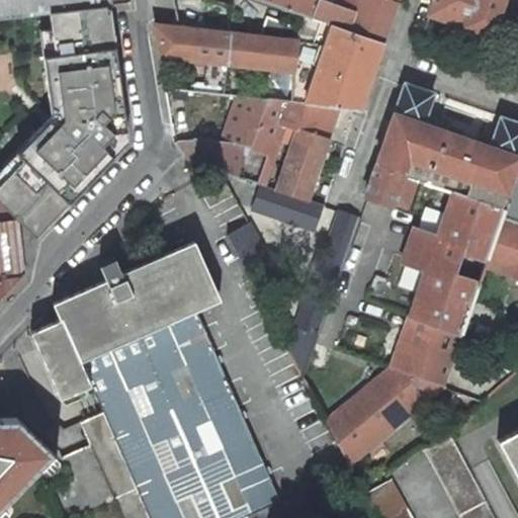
[(111,5),(111,3),(128,1),(128,0),(0,0),(0,17),(49,12),(108,5),(111,5)]
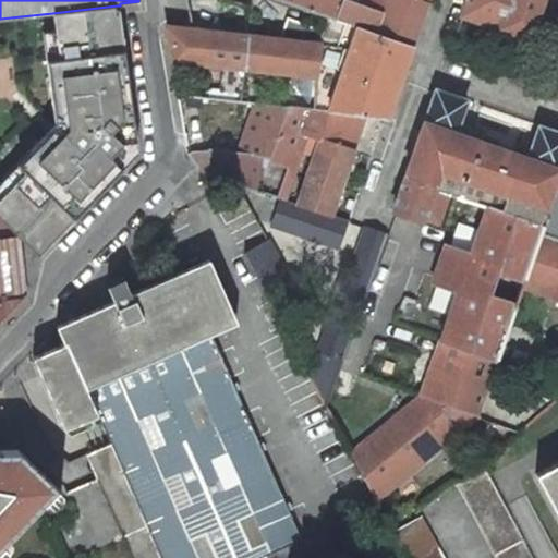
[(275,0),(291,5),(324,17),(332,20),(339,0),(275,0)]
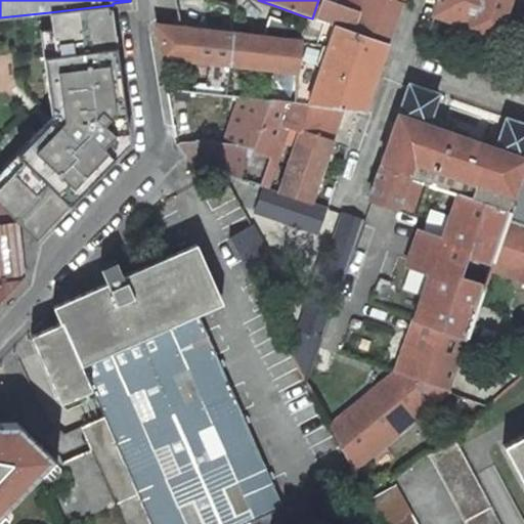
[(385,43),(400,1),(396,0),(318,0),(312,18),(334,27),(335,26),(385,43)]
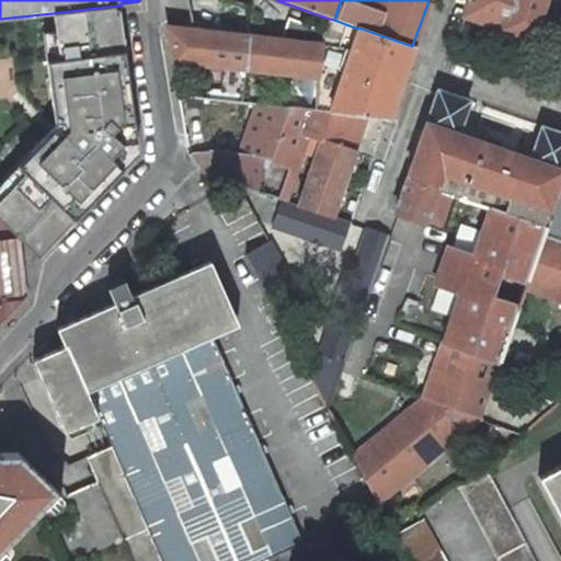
[(468,0),(464,14),(530,37),(542,0),(468,0)]
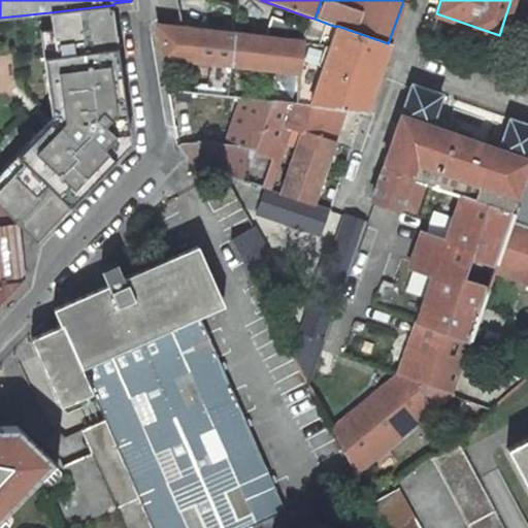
[(0,227),(17,225),(18,224),(19,225),(31,212),(47,228),(104,168),(99,163),(120,140),(117,116),(125,114),(110,5),(50,12),(52,31),(58,73),(45,74),(52,119),(28,142),(35,150),(2,184),(0,182),(0,227)]
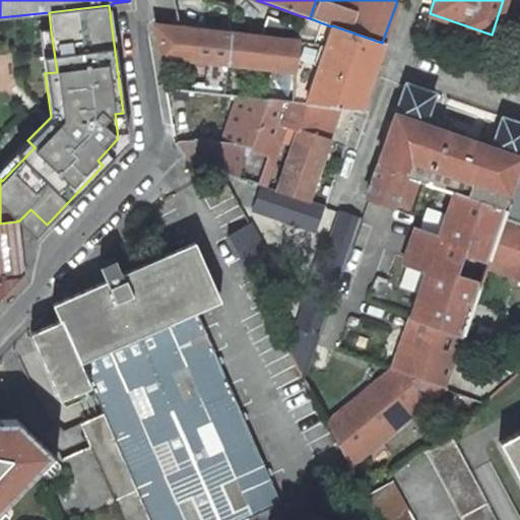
[(268,99),(291,102),(302,16),(271,5),(261,37),(226,33),(178,27),(154,24),(165,88),(238,95),(268,98),(268,99)]
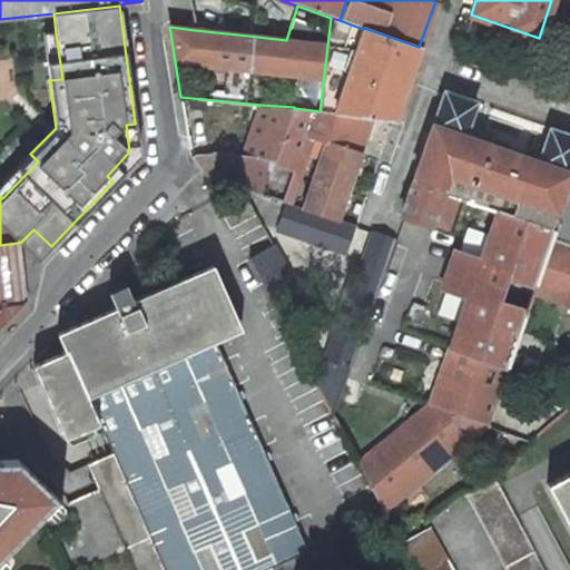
[(225,16),(190,7),(195,30),(248,36),(253,21),(225,18),(225,16)]
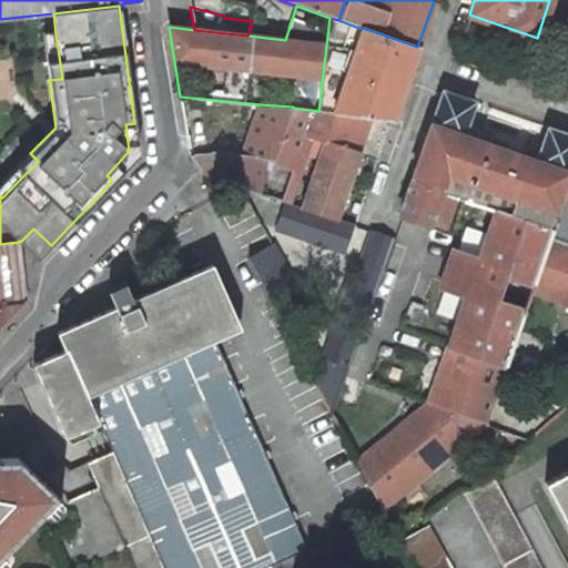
[(338,20),(330,18),(318,111),(373,118),(393,120),(417,47),(363,28),(362,29),(338,20)]
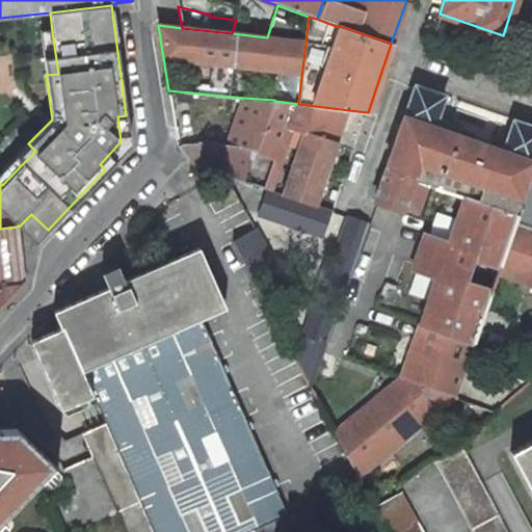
[(52,31),(41,32),(46,75),(58,74),(52,31)]
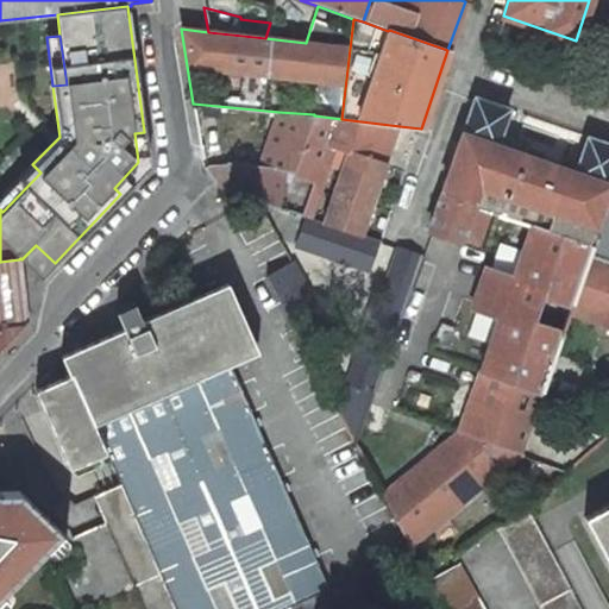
[(594,246),(571,312),(608,325),(608,144),(588,137),(575,173),(496,145),(509,108),(475,96),(441,193),(472,203),(504,215),(594,246)]
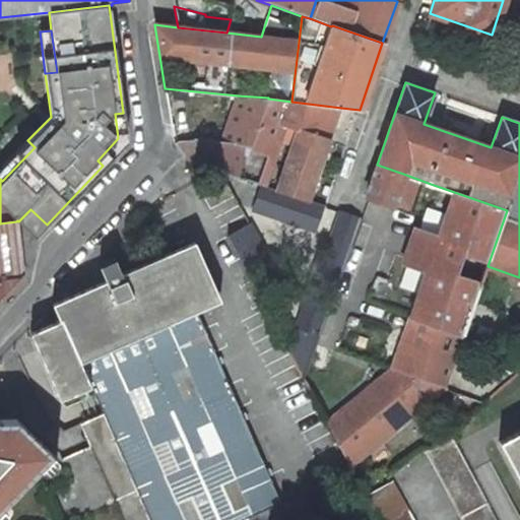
[(184,117),(229,121),(221,140),(193,136),(193,138),(179,140),(174,144),(186,159),(238,177),(244,145),(252,146),(268,99),(268,98),(238,95),(165,88),(171,125),(183,123),(184,117)]
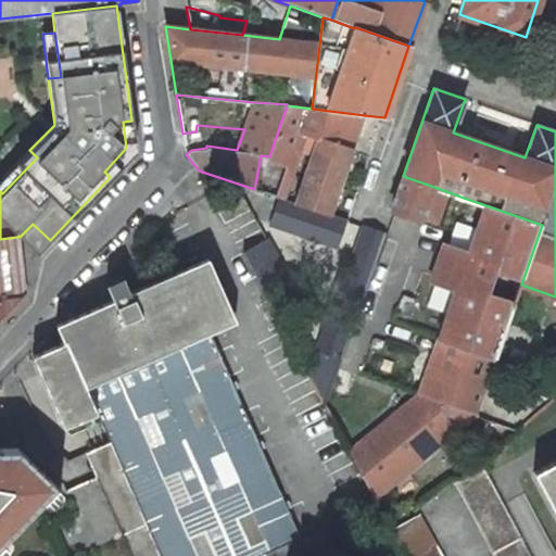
[(328,215),(365,115),(312,109),(287,105),(269,156),(261,155),(254,189),(279,198),(328,215)]
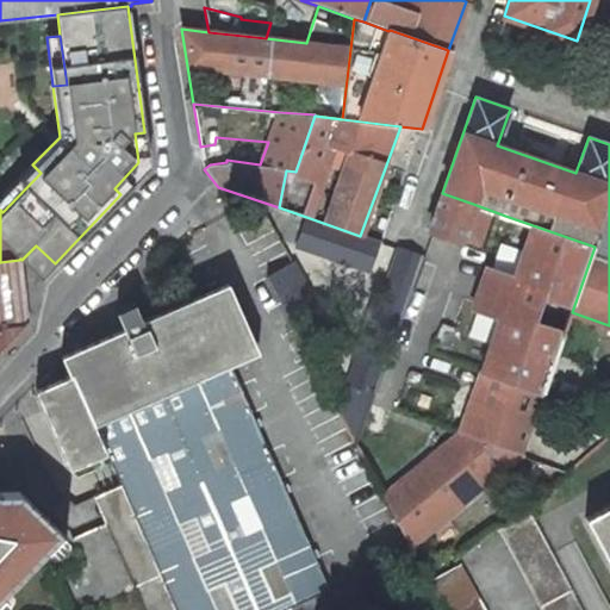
[(114,188),(120,194),(149,165),(144,132),(135,134),(138,162),(114,188)]
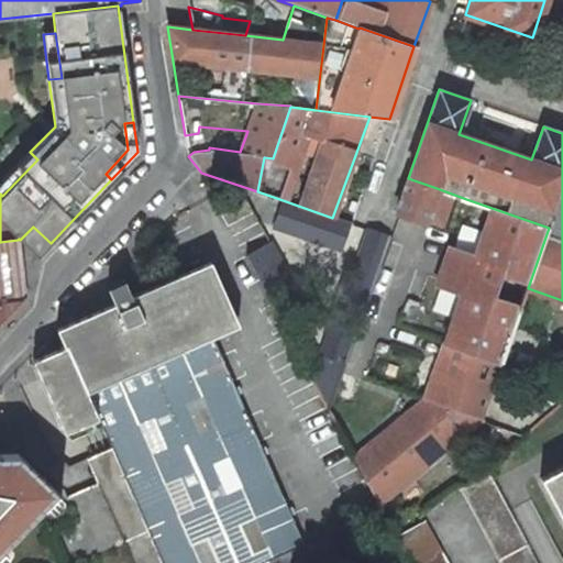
[(30,152),(0,183),(0,194),(2,196),(37,159),(30,152)]
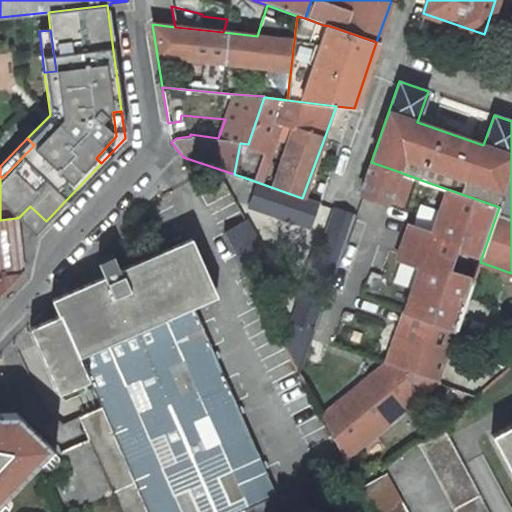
[(387,202),(397,171),(371,162),(361,193),(387,202)]
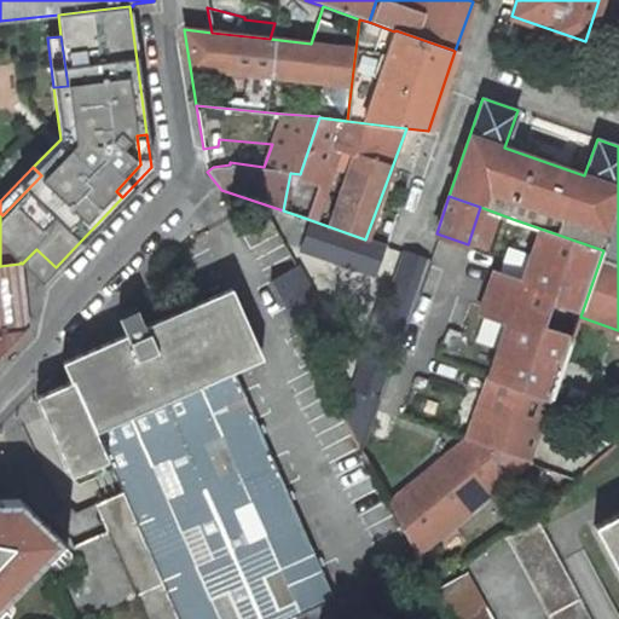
[(250,248),(277,233),(265,210),(238,226),(250,248)]
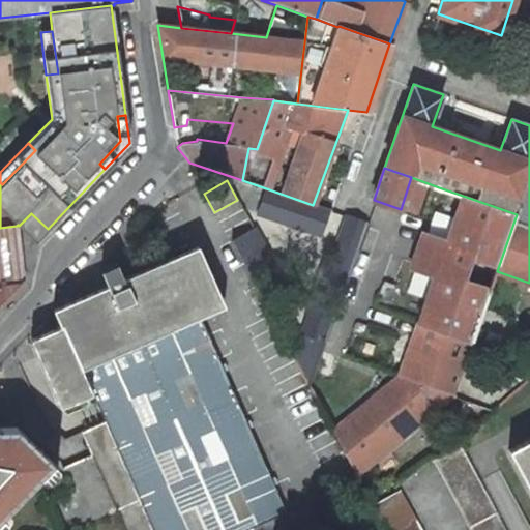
[(517,214),(439,187),(395,315),(420,323),(401,376),(353,415),(332,432),(356,475),(389,448),(453,395),(497,271),(517,214)]
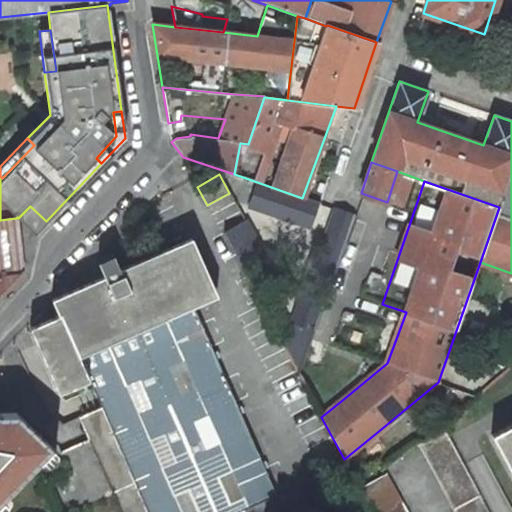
[(309,227),(317,203),(302,198),(257,182),(249,206),(309,227)]
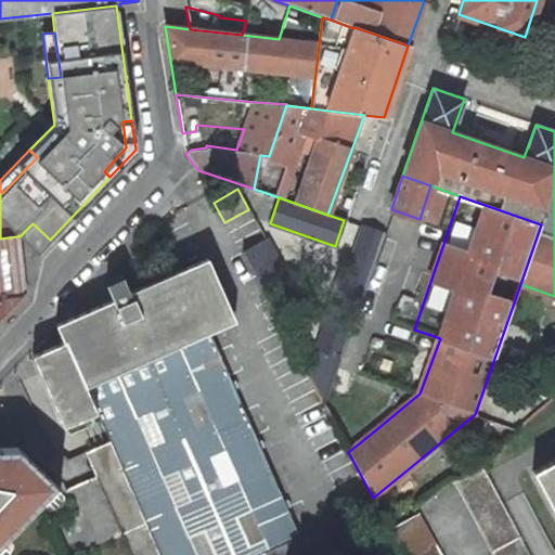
[(0,321),(25,295),(17,236),(0,239),(0,321)]
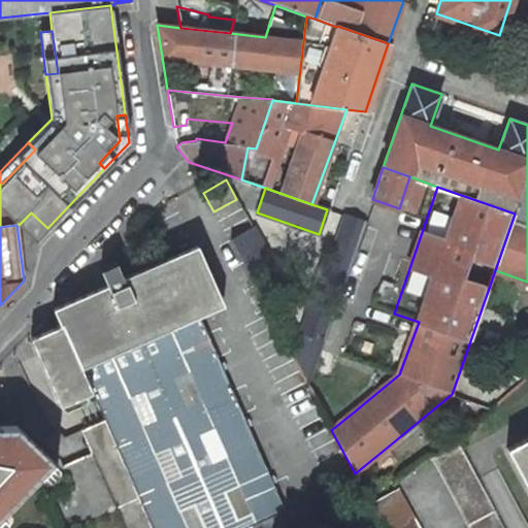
[(253,228),(230,240),(265,302),(288,290),(253,228)]
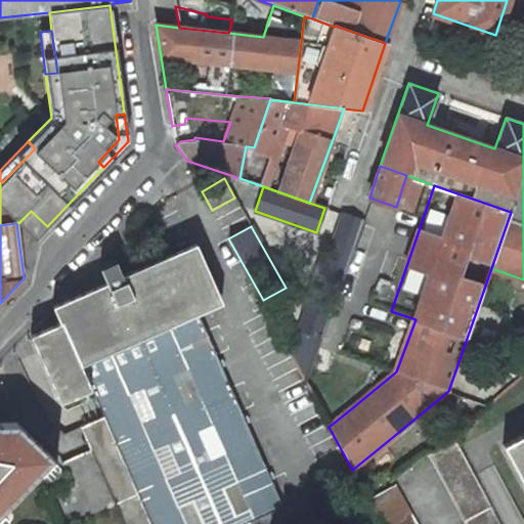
[(106,284),(54,307),(61,321),(31,335),(59,402),(92,389),(150,523),(241,523),(282,506),(198,313),(221,303),(195,245),(123,277),(116,260),(99,267),(106,284)]
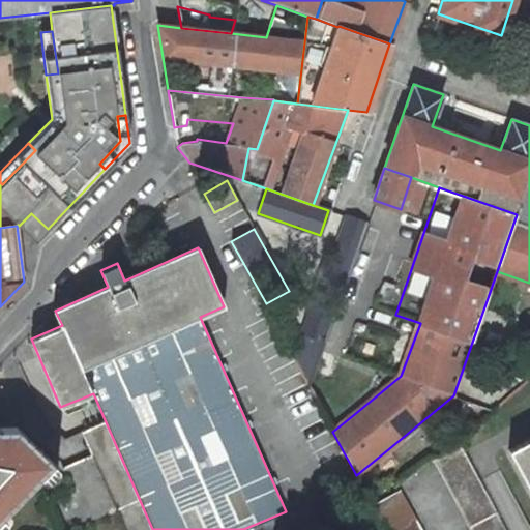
[(306,312),(331,321),(345,283),(319,274),(306,312)]
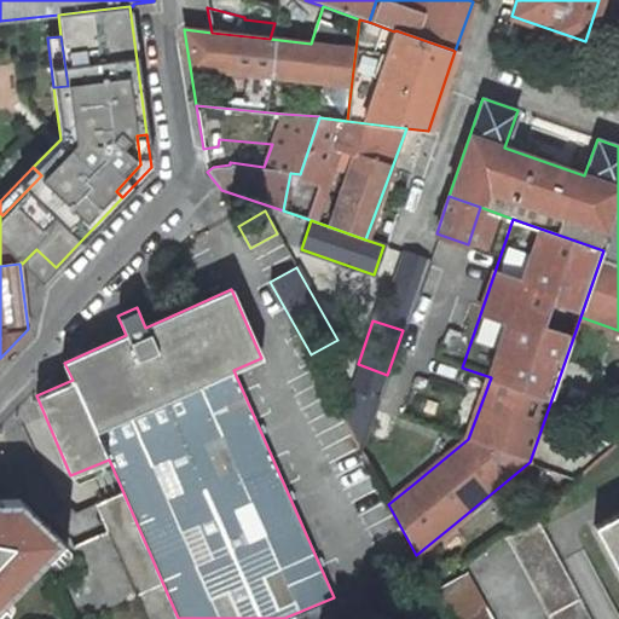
[(356,389),(345,422),(359,450),(360,449),(379,398),(380,397),(356,389)]
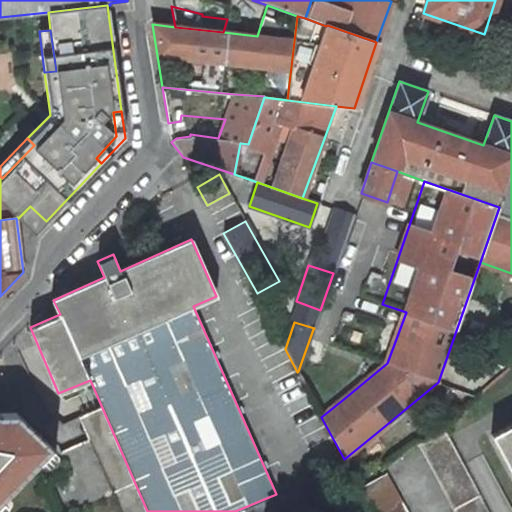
[(326,376),(307,391),(321,417),(341,401),(326,376)]
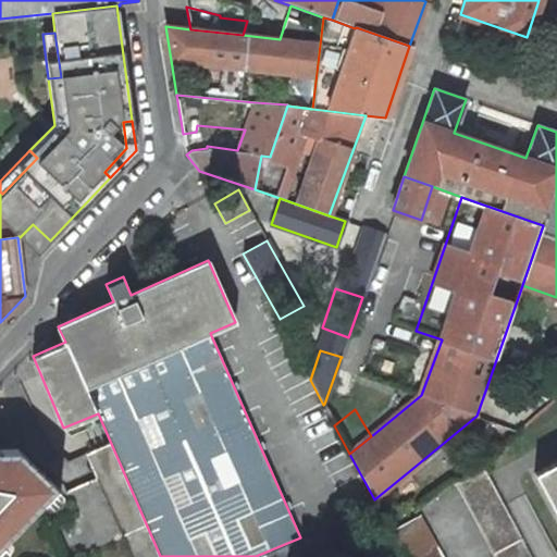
[(0,544),(54,486),(16,449),(0,449),(0,544)]
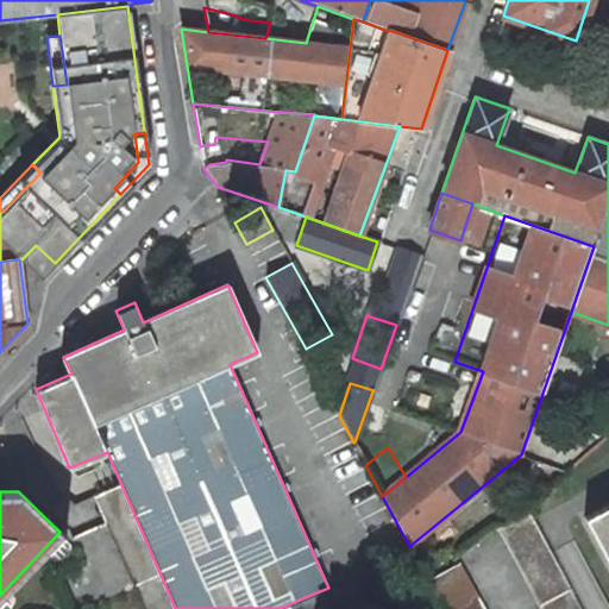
[(608,502),(583,518),(608,566),(608,502)]
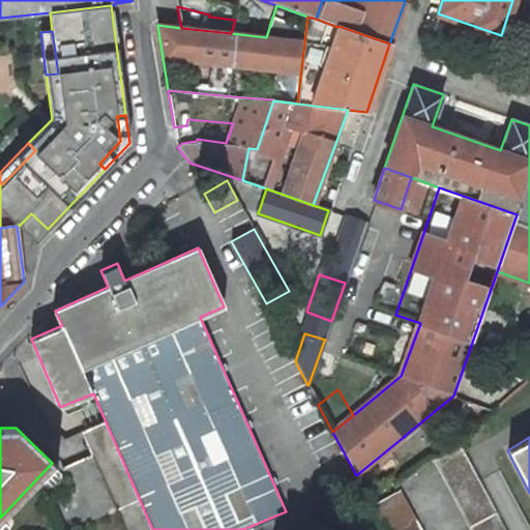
[(470,529),(504,529),(463,451),(460,446),(434,460),(470,529)]
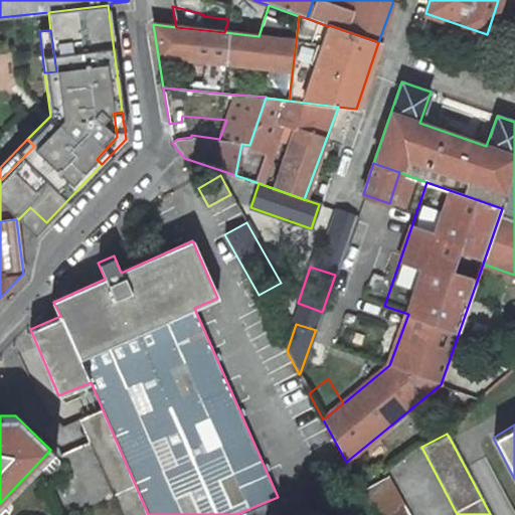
[(375,514),(409,514),(388,476),(362,491),(375,514)]
